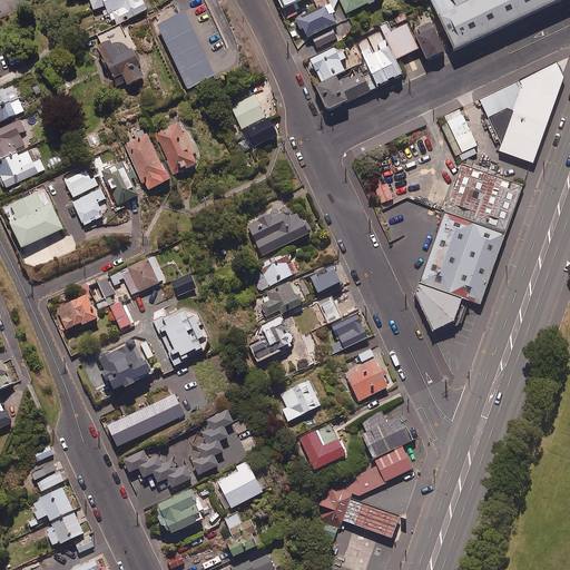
[(140,3),(138,0),(89,0),(95,12),(106,8),(112,23),(127,17),(129,21),(148,13),(144,2),(140,3)]
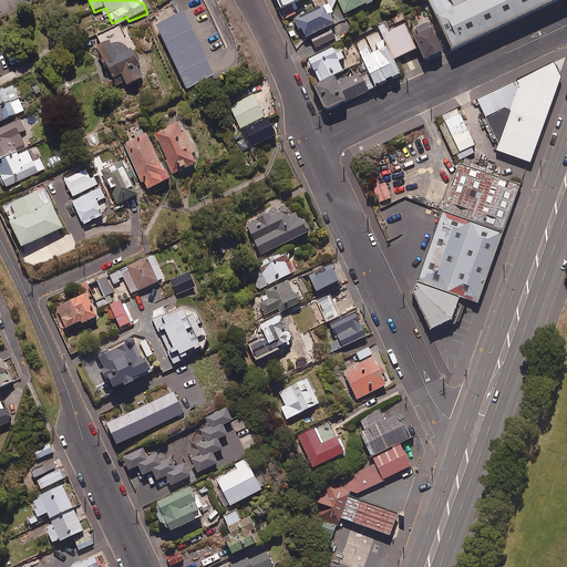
[(277,0),(284,12),(307,1),(306,0),(277,0)]
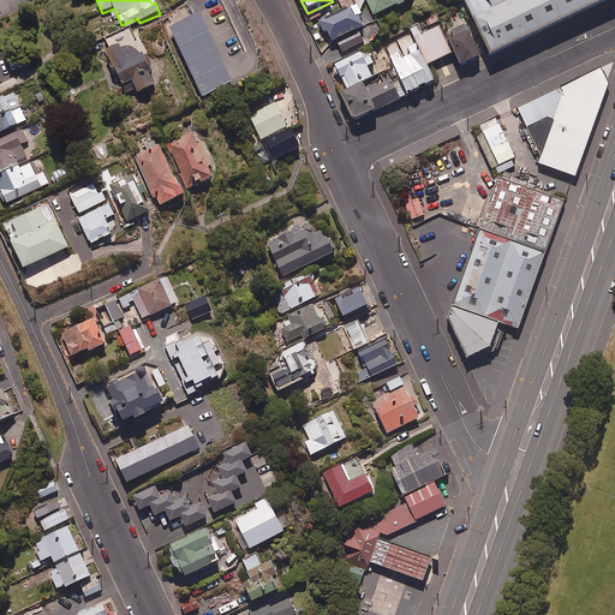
[(360,18),(364,16),(362,12),(366,0),(375,17),(413,0),(362,0),(359,6),(359,5),(323,22),(333,43),(365,29),(360,18)]
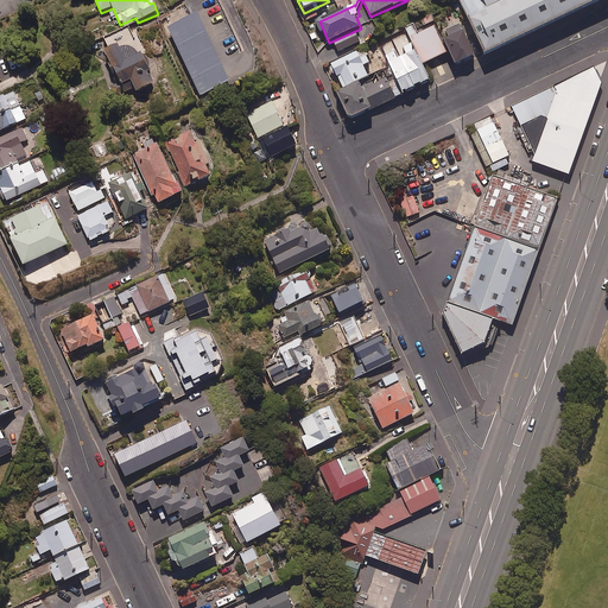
[(458,0),(485,54),(596,0),(458,0)]
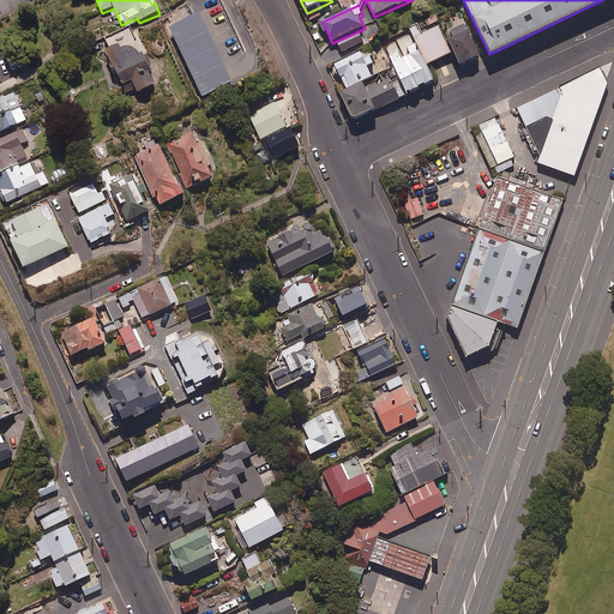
[(435,13),(425,19),(428,28),(440,22),(435,13)]
